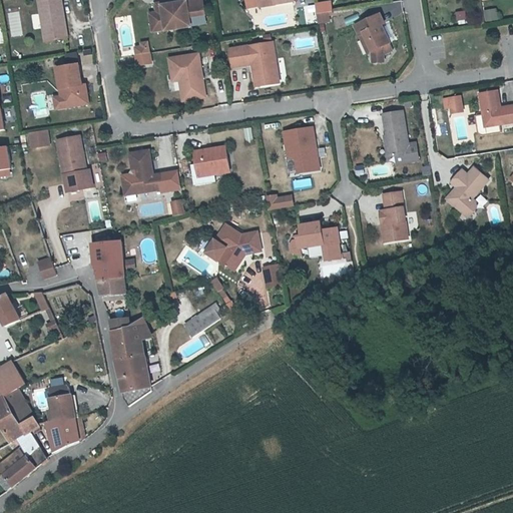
[(61,6),(64,5),(62,0),(39,0),(47,41),(69,37),(67,24),(64,25),(61,6)]
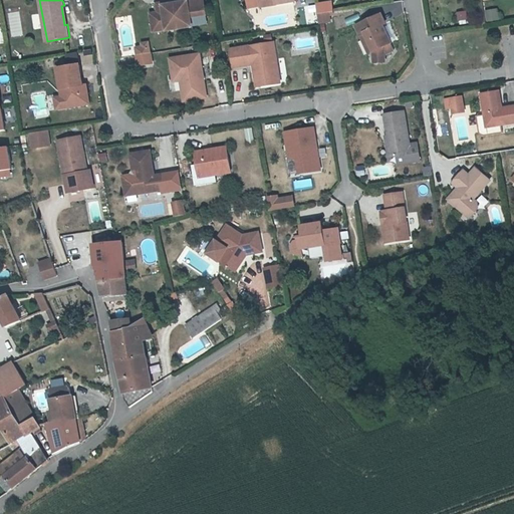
[(166,17),(168,29),(168,30),(193,26),(191,17),(207,14),(204,0),(180,0),(176,1),(176,3),(161,6),(163,18),(166,17)]
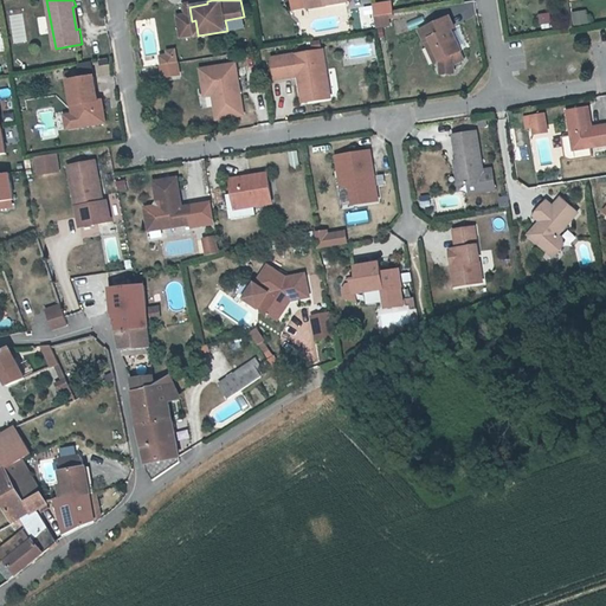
[(308,7),(305,0),(291,0),(294,10),(308,7)]
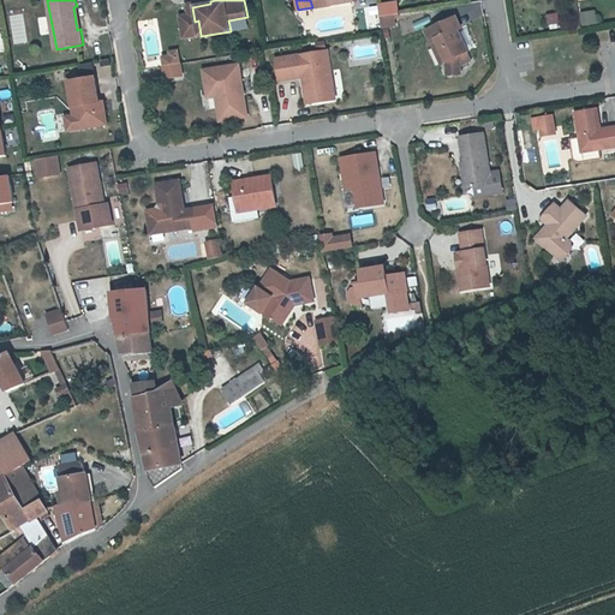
[(210,4),(210,1),(189,5),(191,15),(181,16),(185,37),(201,35),(198,21),(195,22),(192,7),(210,4)]
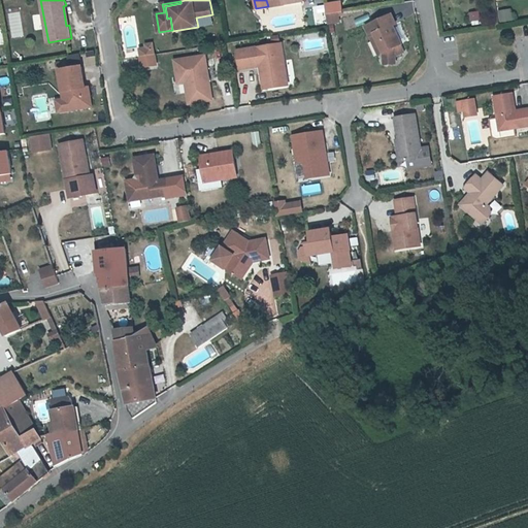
[(470,23),(480,22),(479,10),(469,11),(470,23)]
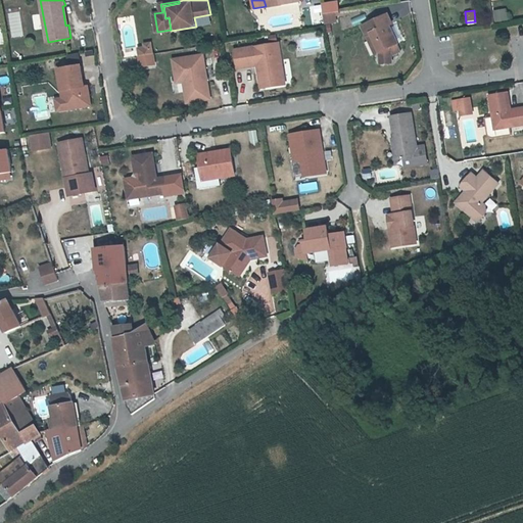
[(506,10),(494,11),(495,20),(508,19),(506,10)]
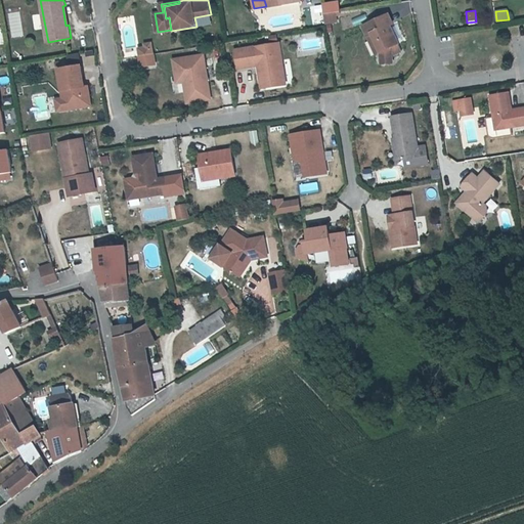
[(336,13),(324,15),(325,25),(337,23),(336,13)]
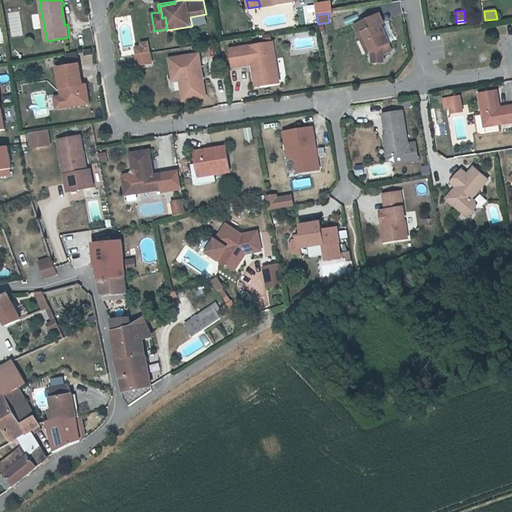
[(33,30),(40,28),(38,14),(30,15),(33,30)]
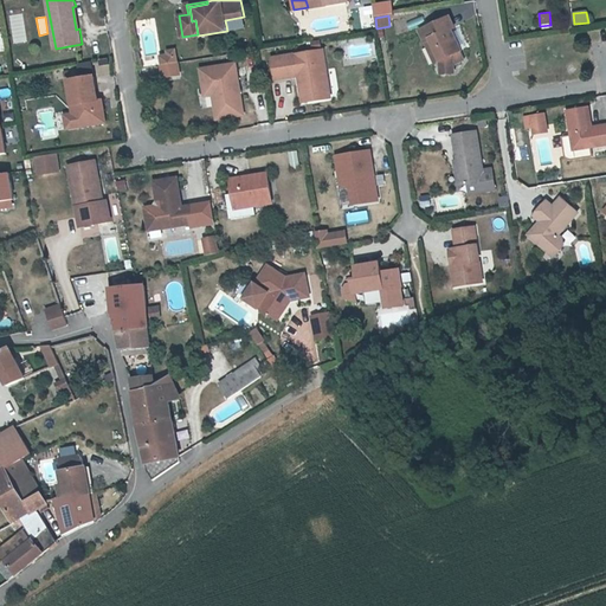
[(420,31),(426,42),(431,39),(440,60),(442,73),(455,73),(453,64),(465,59),(451,30),(452,28),(447,18),(420,31)]
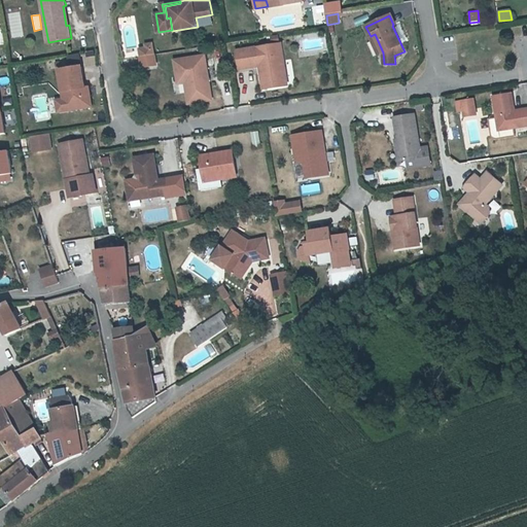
[(379,55),(383,53),(375,34),(371,36),(379,55)]
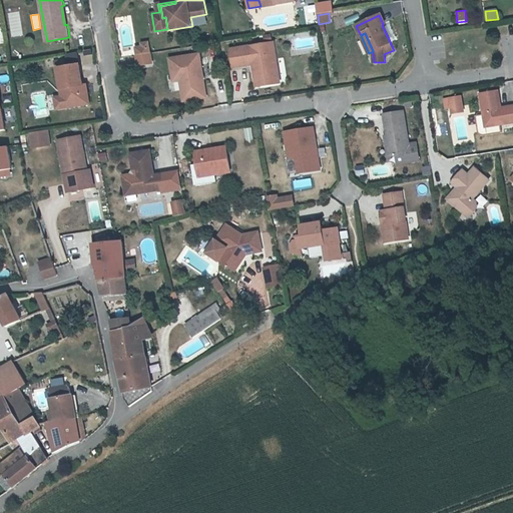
[(233,68),(253,64),(254,64),(255,71),(254,72),(258,87),(281,83),(279,74),(274,75),(273,66),(278,65),(274,43),(231,50),(233,68)]
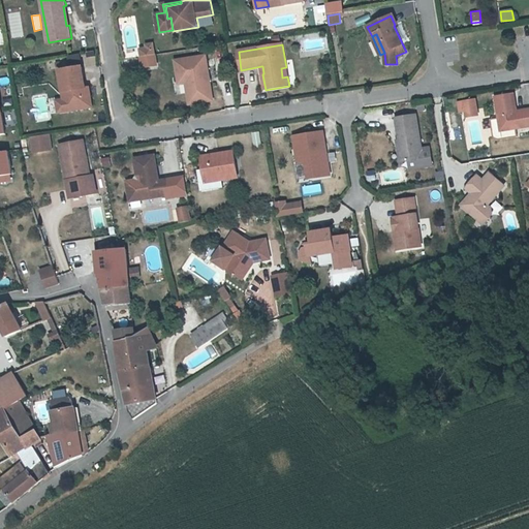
[(156,54),(143,56),(145,66),(153,65),(153,62),(157,62),(156,54)]
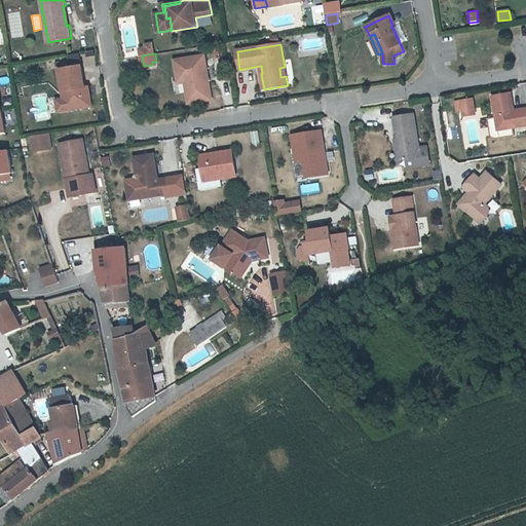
[(185,75),(186,82),(189,103),(213,99),(205,54),(176,60),(178,76),(185,75)]
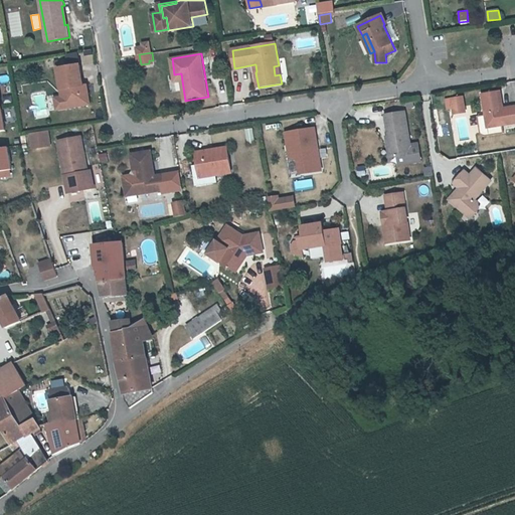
[(86,94),(84,86),(80,64),(59,68),(63,98),(66,97),(68,108),(91,104),(90,93),(86,94)]
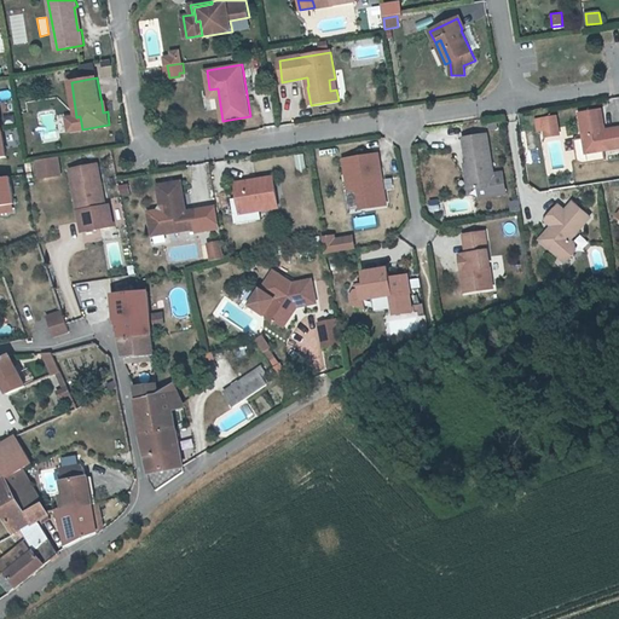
[(586,152),(618,146),(618,127),(605,129),(601,110),(580,113),(586,152)]
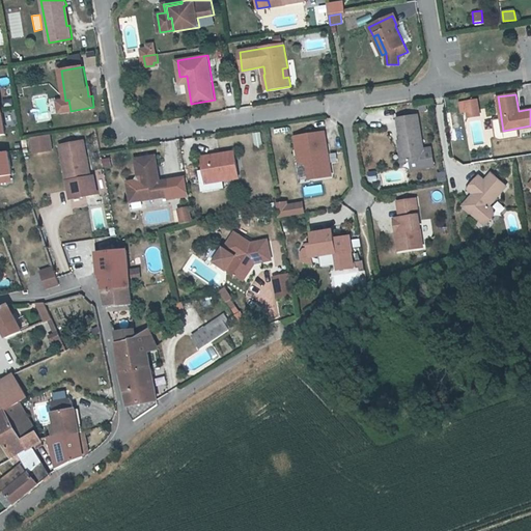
[(65,101),(58,102),(60,112),(71,111),(68,100),(65,101)]
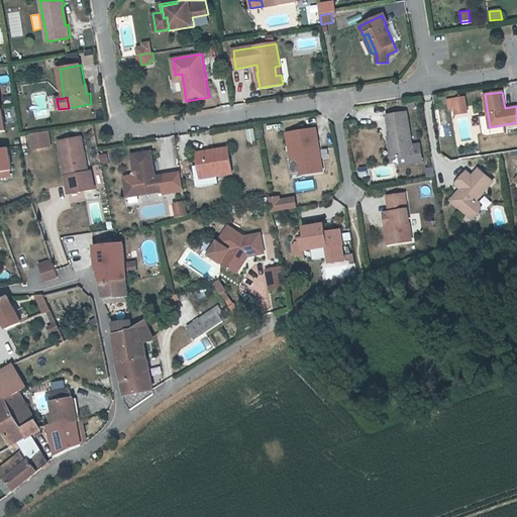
[(454,108),(467,107),(464,98),(453,99),(454,108)]
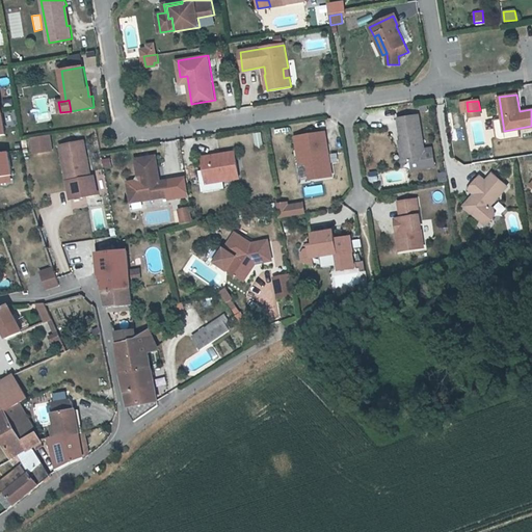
[(419,114),(398,117),(401,139),(403,151),(400,151),(402,162),(425,159),(419,114)]
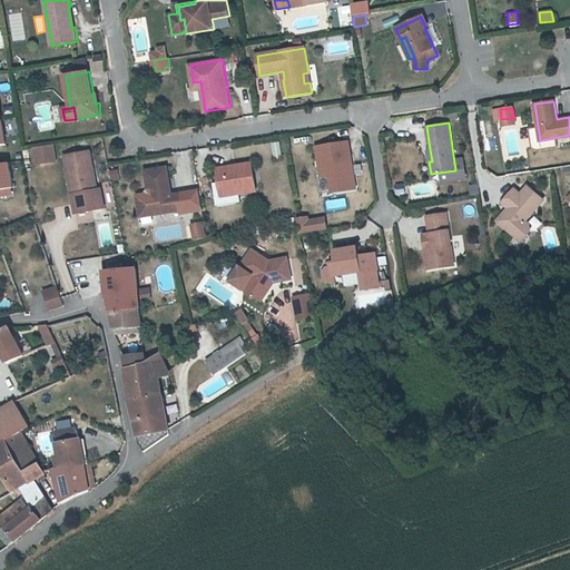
[(271,143),(273,159),(282,158),(279,141),(271,143)]
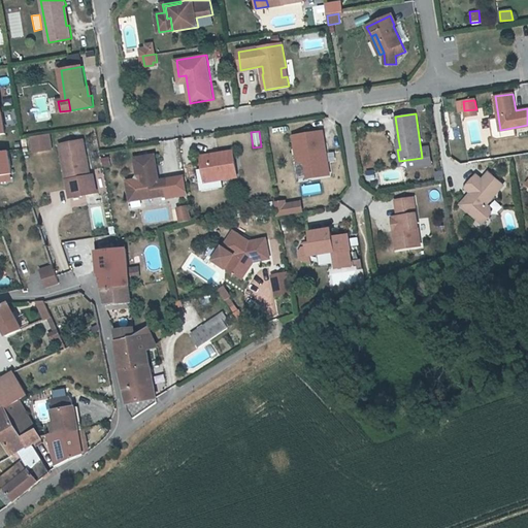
[(304,154),(305,161),(308,178),(330,174),(326,150),(324,150),(323,142),(325,142),(323,132),(322,132),(294,136),(297,155),(304,154)]
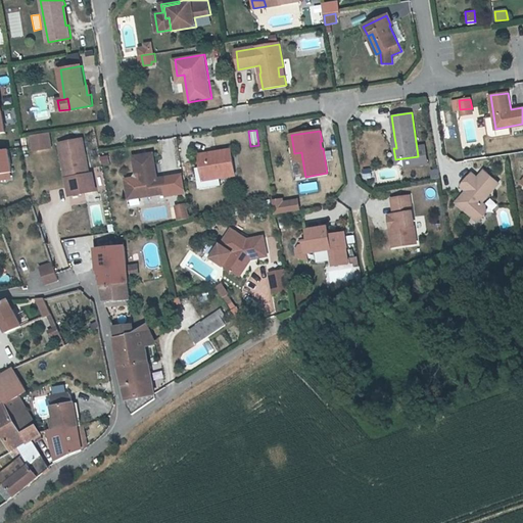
[(50,134),(32,137),(35,151),(52,148),(50,134)]
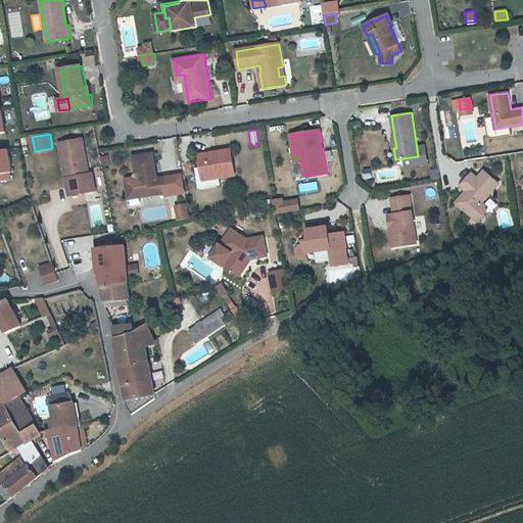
[(84,139),(60,143),(63,161),(68,160),(72,177),(66,178),(70,196),(88,192),(84,176),(90,174),(84,139)]
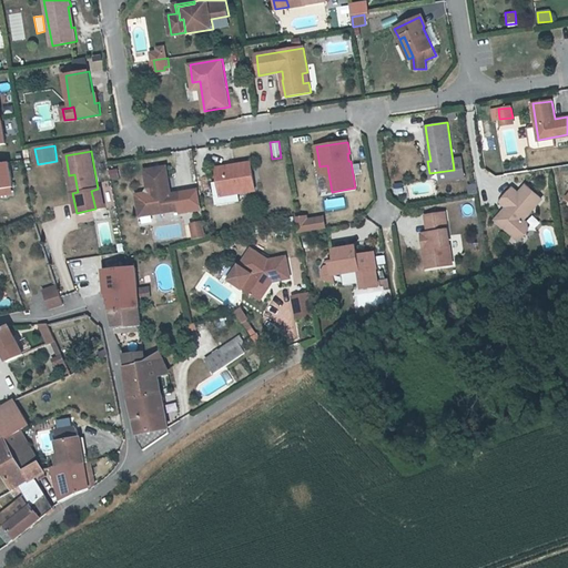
[(13,161),(0,162),(0,192),(19,189),(13,161)]
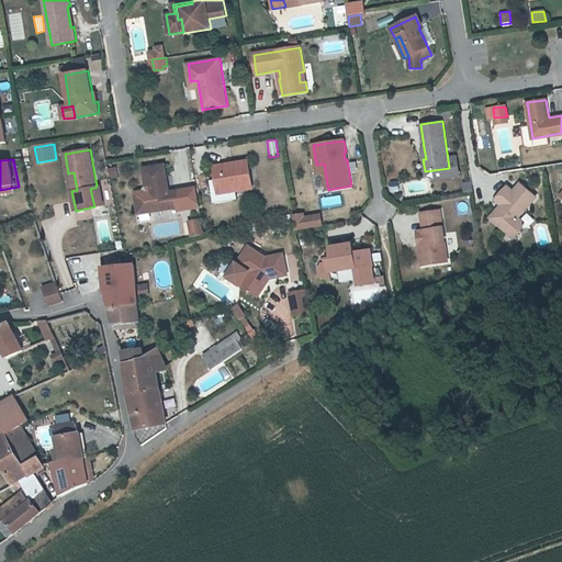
[(218,193),(254,188),(249,160),(215,166),(218,193)]
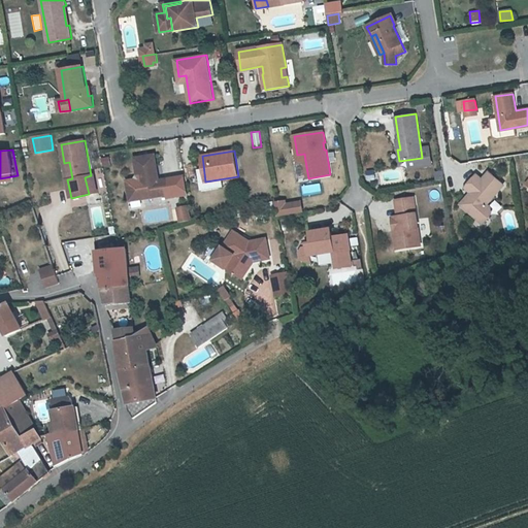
[(298,162),(305,161),(304,154),(297,155),(298,162)]
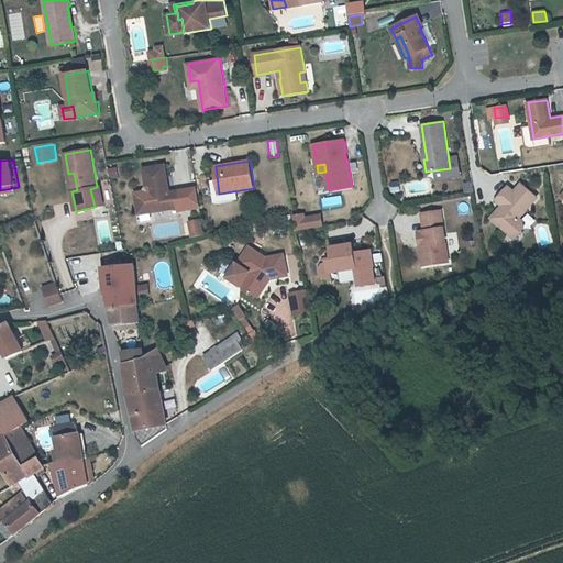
[(151,203),(152,211),(178,208),(179,213),(201,209),(198,188),(165,192),(165,189),(168,184),(166,165),(145,168),(148,188),(145,192),(136,194),(139,206),(151,203)]
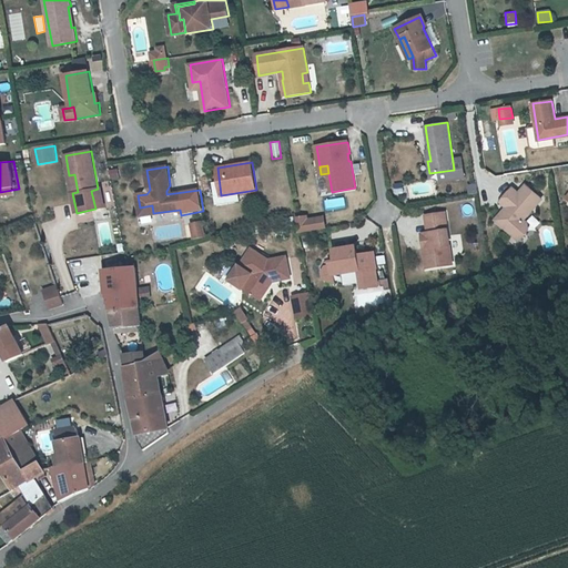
[(500,201),(506,206),(508,209),(505,212),(503,211),(496,219),(520,240),(528,231),(527,223),(523,220),(540,199),(525,184),(518,193),(511,188),(500,201)]
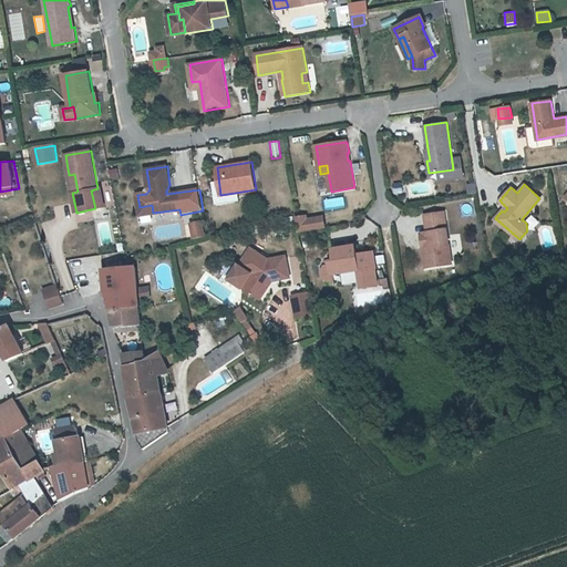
[(105,207),(101,188),(98,188),(91,191),(95,208),(105,207)]
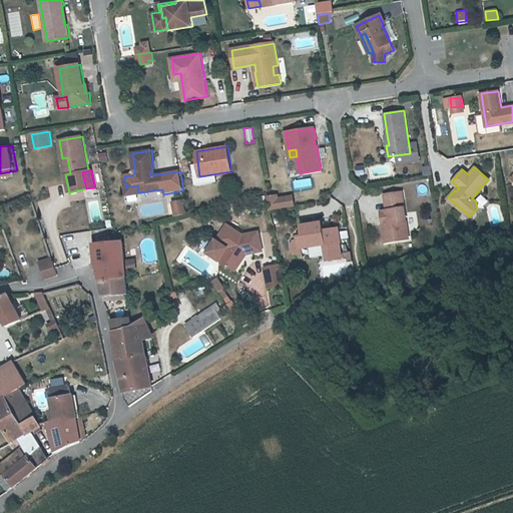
[(137,185),(126,187),(127,194),(138,192),(137,185)]
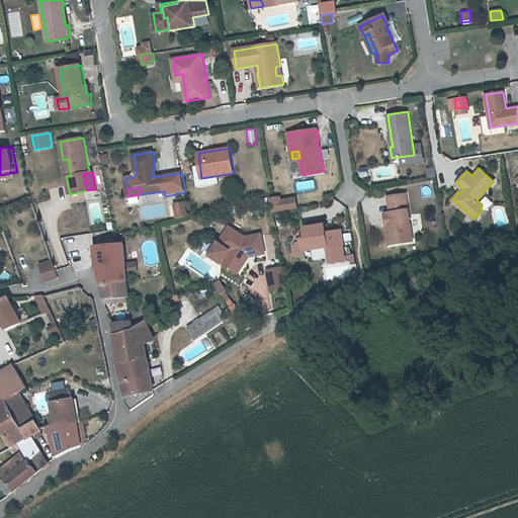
[(389,196),(392,211),(394,226),(387,226),(391,244),(414,241),(407,193),(389,196)]
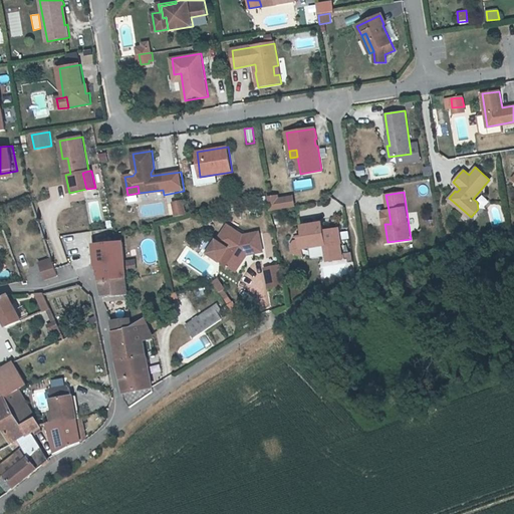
[(266,198),(267,211),(294,208),(292,194),(266,198)]
